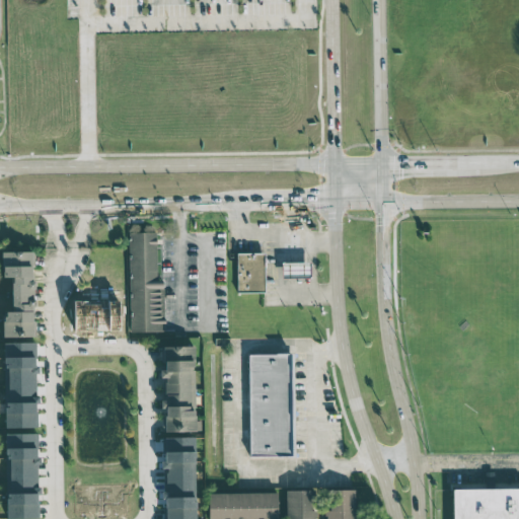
[(125,232),(125,331),(154,331),(154,232),(125,232)]
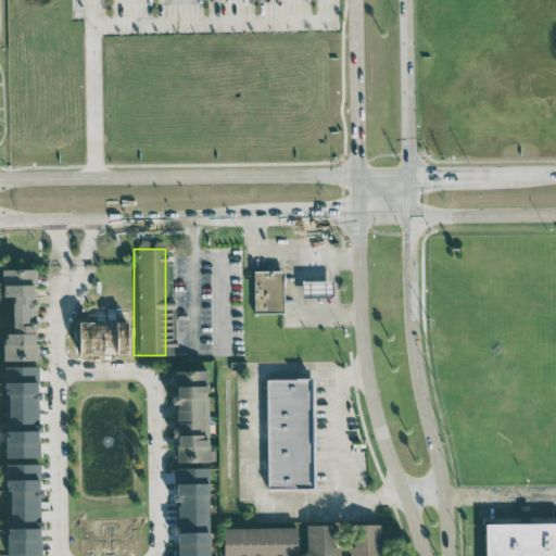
[(24,269),(0,268),(0,346),(21,348),(22,285),(23,285),(24,269)]
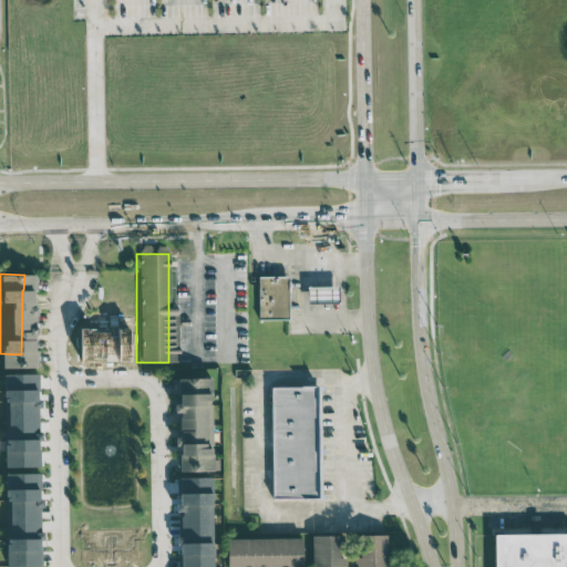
[(288,276),(257,276),(257,319),(288,319),(288,276)]
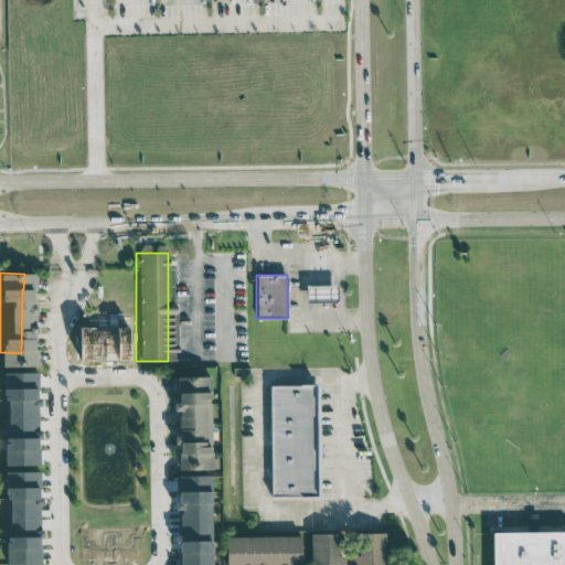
[(306,300),(337,300),(337,285),(306,285),(306,300)]
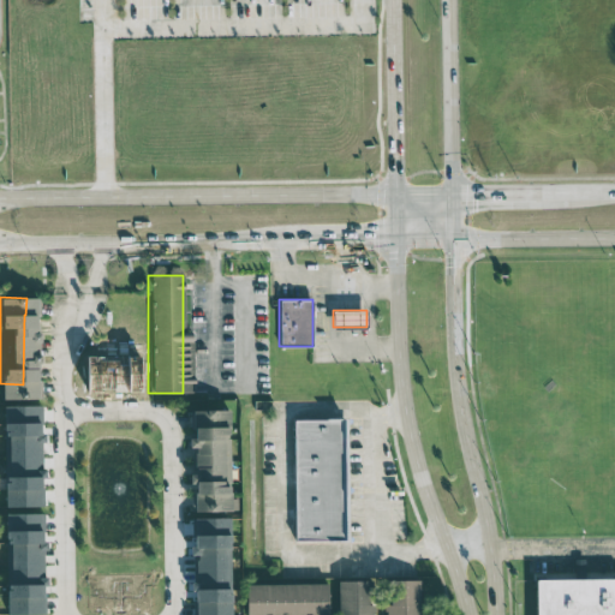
[(181,411),(181,441),(215,440),(215,429),(220,429),(220,410),(181,411)]
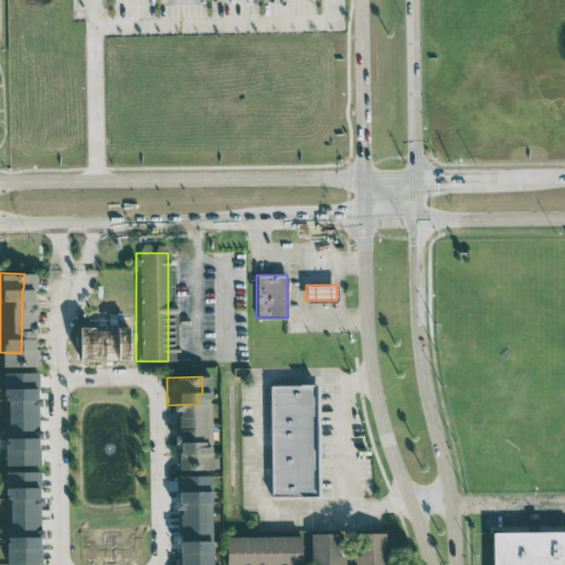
[(262,385),(264,497),(306,496),(305,385),(262,385)]
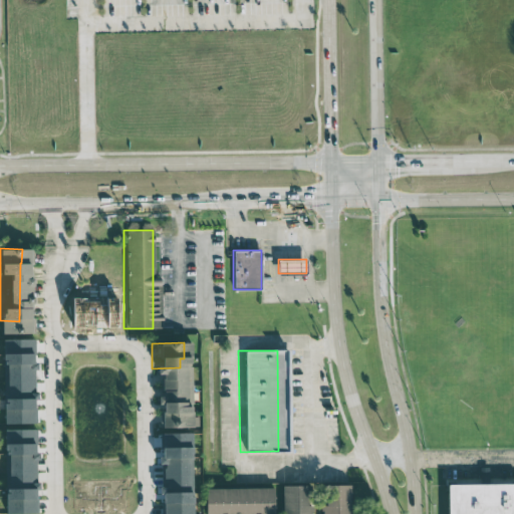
[(191,466),(163,467),(164,492),(191,491),(191,466)]
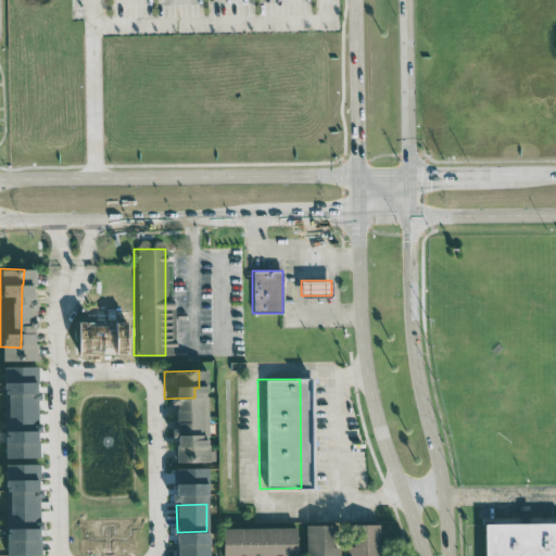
[(555,555),(555,522),(484,523),(484,555),(555,555)]
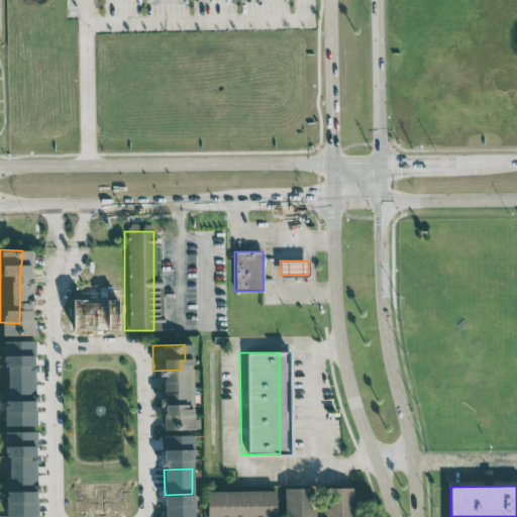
[(284,516),(313,516),(314,508),(311,508),(311,488),(284,489),(284,516)]
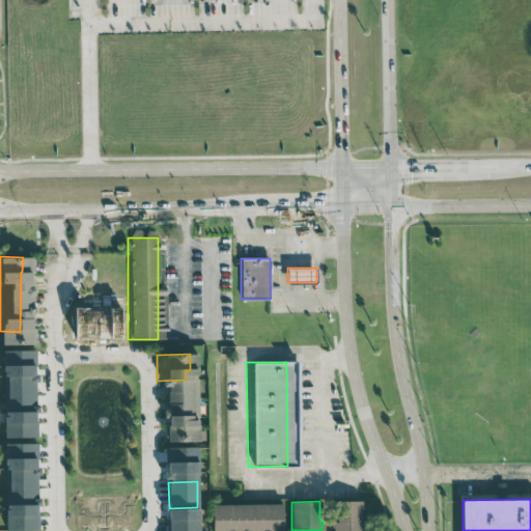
[(362,530),(362,501),(336,501),(336,522),(333,522),(332,530),(362,530)]
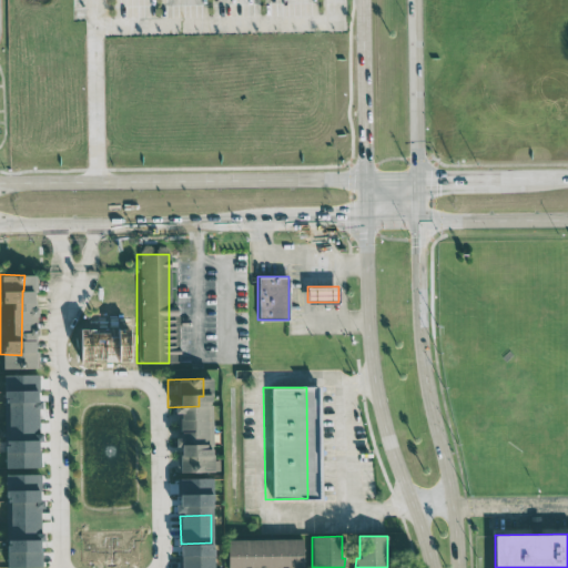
[(303,567),(303,538),(227,540),(227,567),(303,567)]
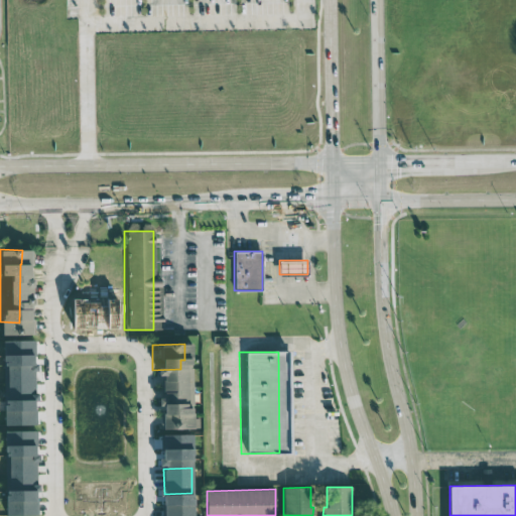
[(7,515),(37,515),(36,490),(6,491),(7,515)]
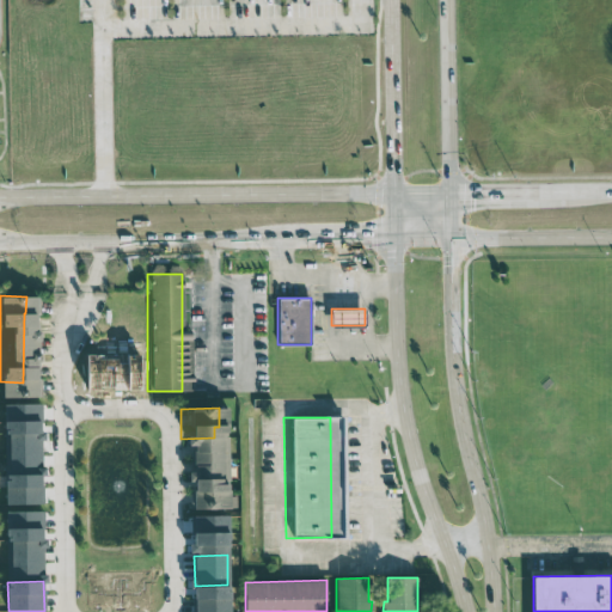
[(193,611),(230,611),(231,587),(194,586),(193,611)]
